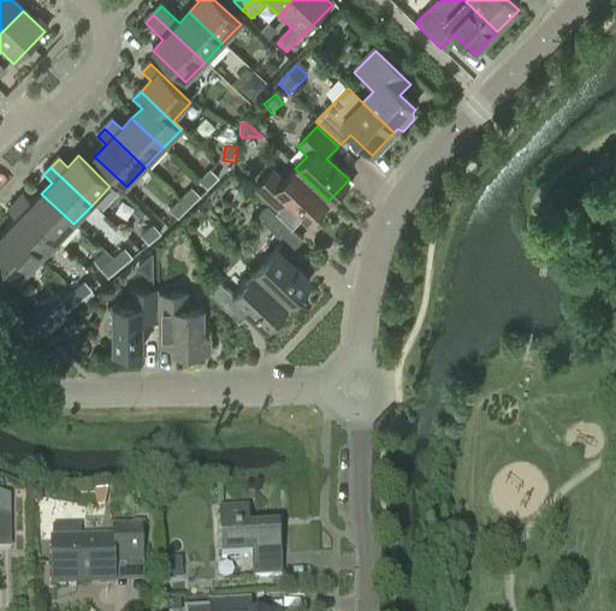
[(329,201),(295,168),(283,182),(273,172),(254,193),(274,213),(286,201),(308,221),(329,201)]
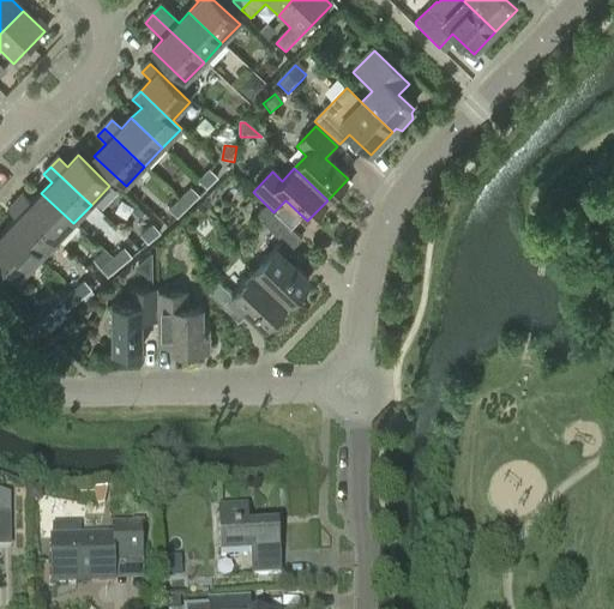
[(206,191),(217,180),(209,172),(199,182),(206,191)]
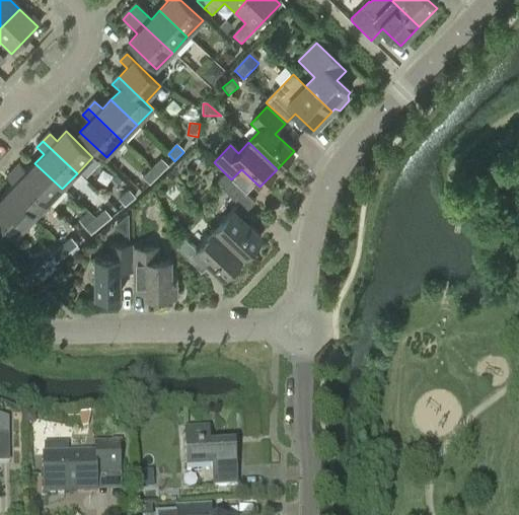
[(152,169),(159,177),(168,168),(161,160),(152,169)]
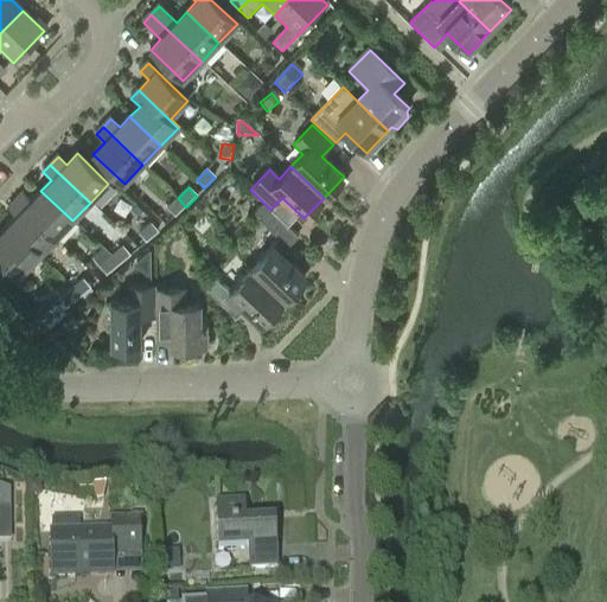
[(72,221),(40,191),(31,202),(23,193),(14,202),(55,239),(72,221)]
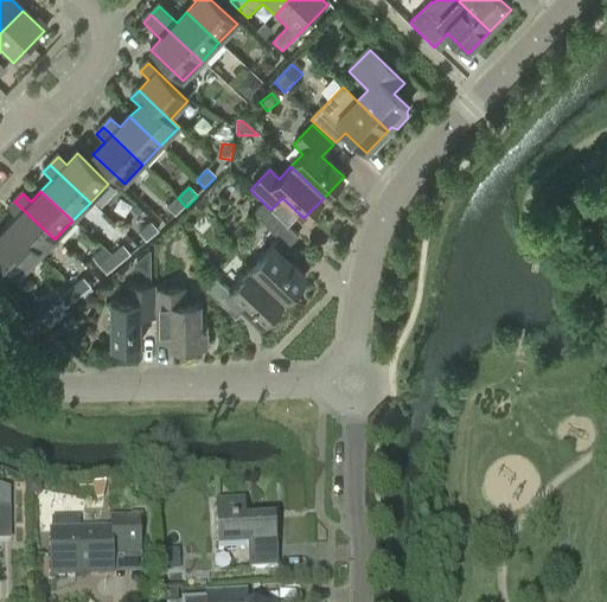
[(186,207),(178,198),(167,209),(176,218),(186,207)]
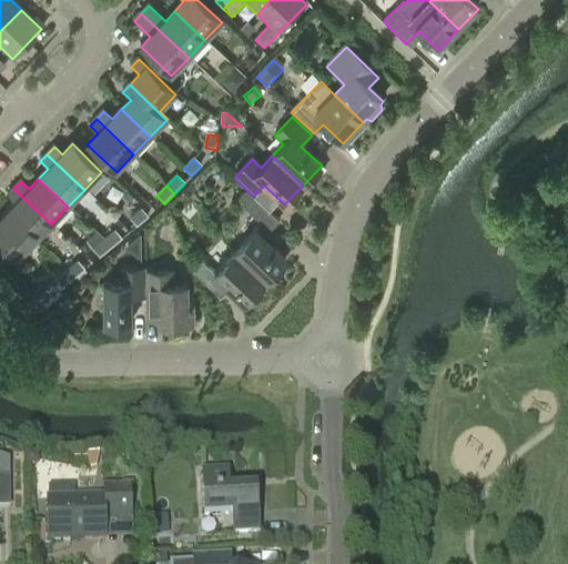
[(51,224),(13,189),(6,197),(14,204),(4,213),(33,242),(51,224)]
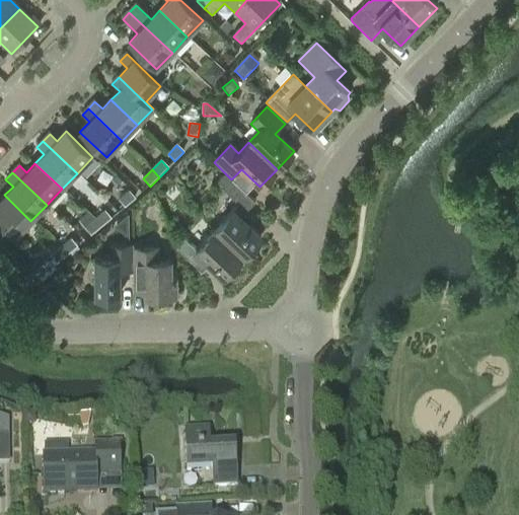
[(117,188),(122,182),(116,176),(110,182),(117,188)]
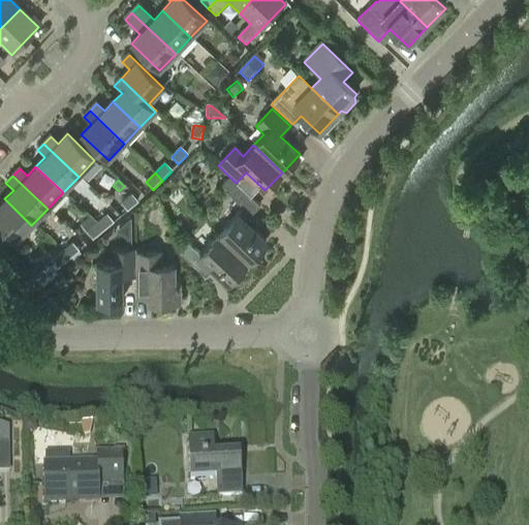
[(218,237),(247,264),(266,244),(245,224),(259,208),(229,180),(221,189),(244,210),(218,237)]
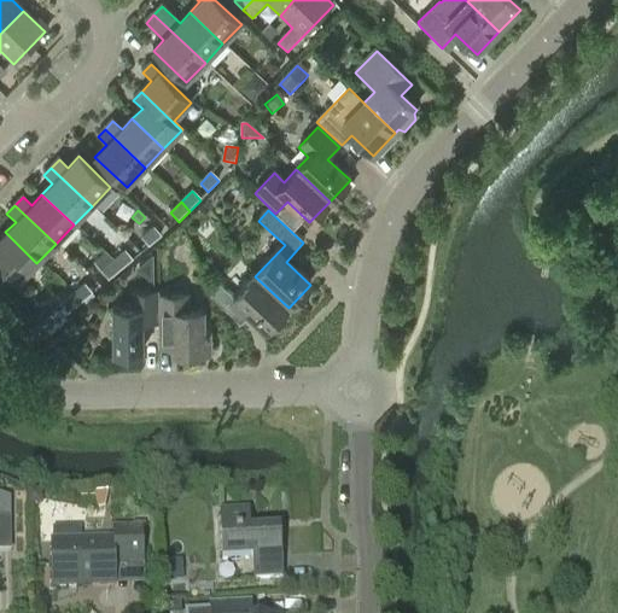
[(150,246),(161,238),(153,228),(141,238),(150,246)]
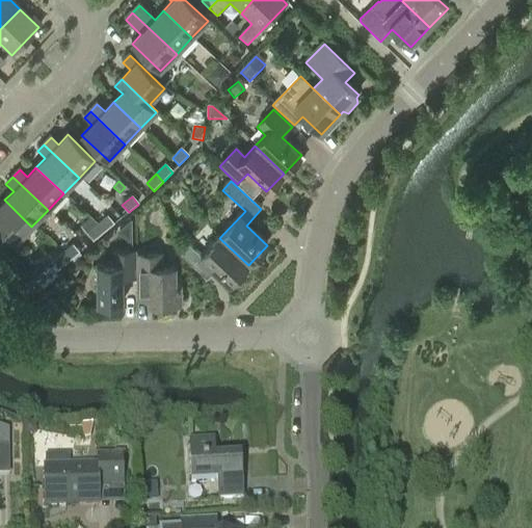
[(31,227),(4,200),(0,204),(0,228),(16,243),(31,227)]
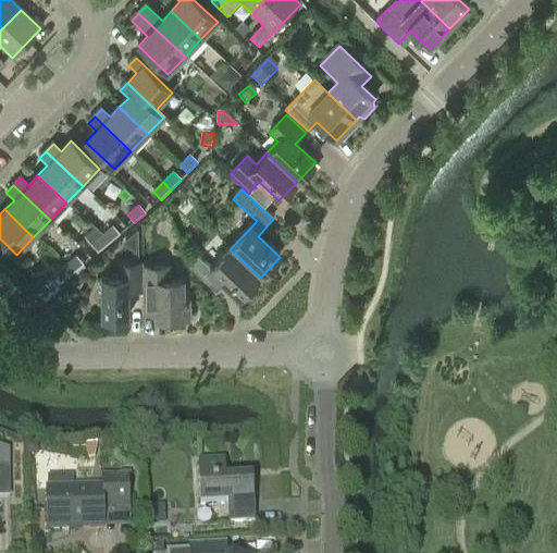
[(113,228),(102,236),(109,245),(121,236),(113,228)]
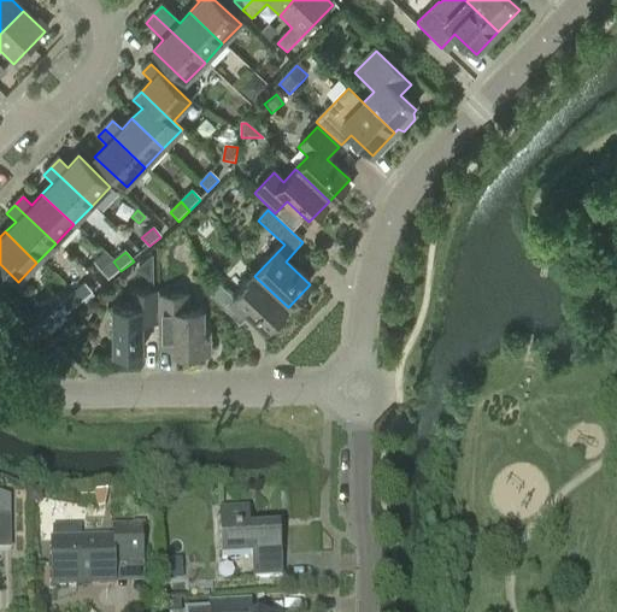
[(150,288),(154,288),(153,258),(135,272),(148,281),(150,288)]
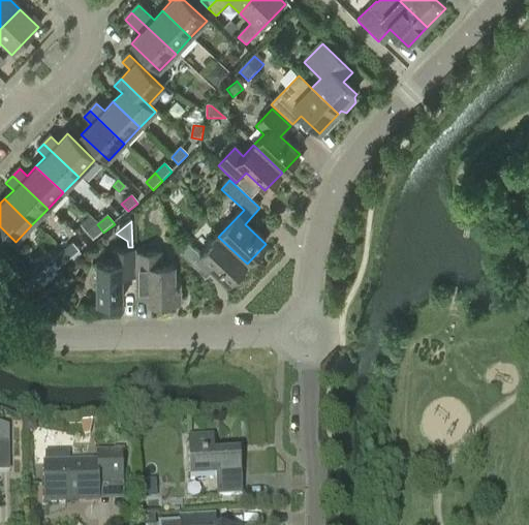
[(93,241),(103,233),(97,224),(87,233),(93,241)]
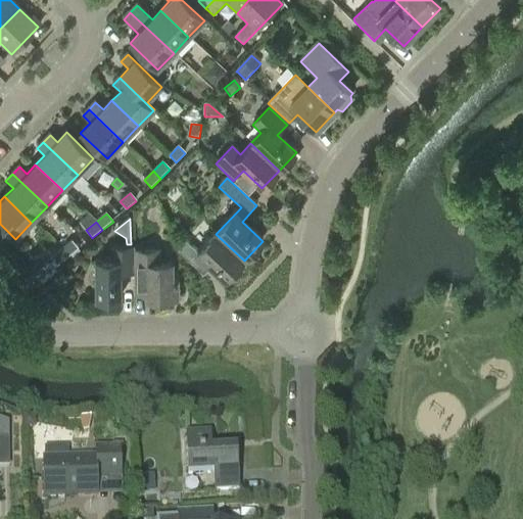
[(244,261),(216,234),(198,253),(184,239),(176,247),(179,254),(196,270),(204,261),(226,281),(244,261)]
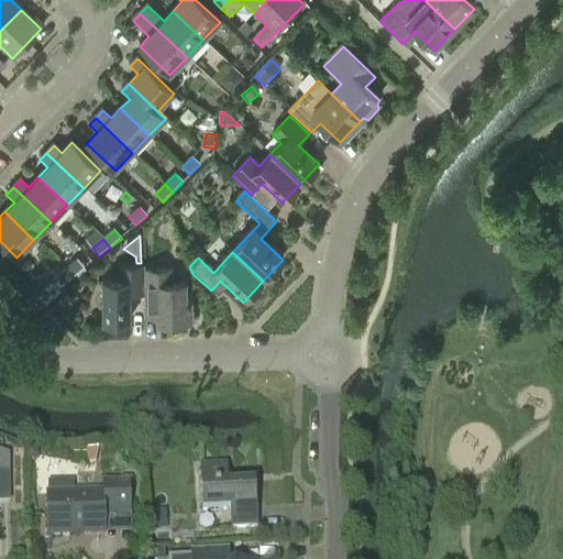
[(66,270),(73,277),(84,269),(77,260),(66,270)]
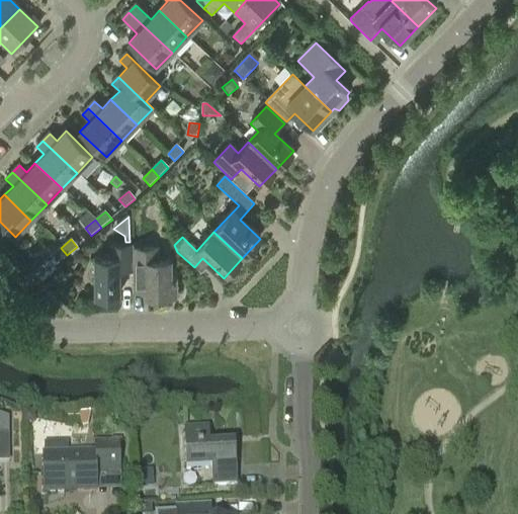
[(134,273),(133,251),(133,247),(109,247),(110,259),(94,259),(95,297),(119,297),(119,273),(134,273)]
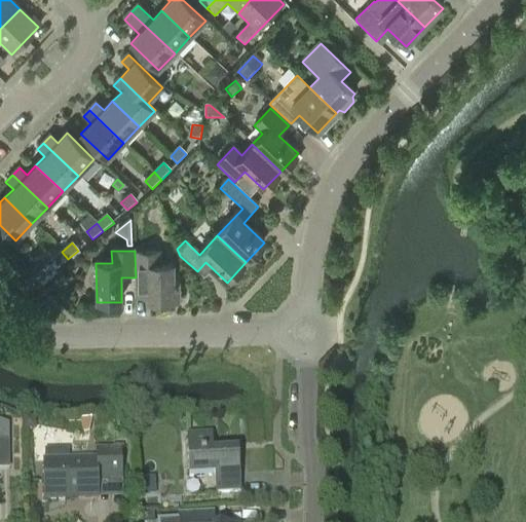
[(68,259),(62,252),(51,260),(59,267),(68,259)]
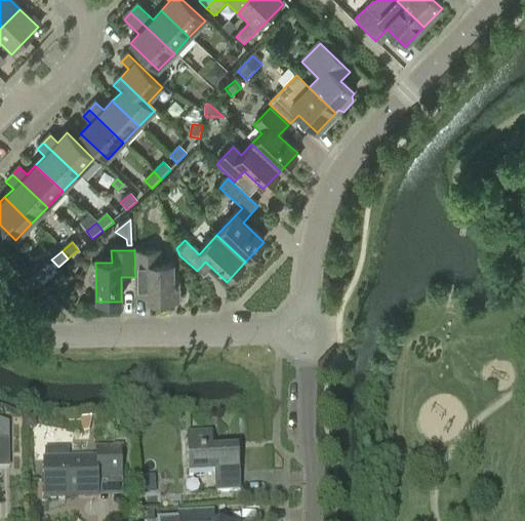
[(134,254),(135,277),(135,291),(148,291),(148,302),(177,302),(177,283),(172,283),(172,267),(160,267),(160,253),(134,254)]
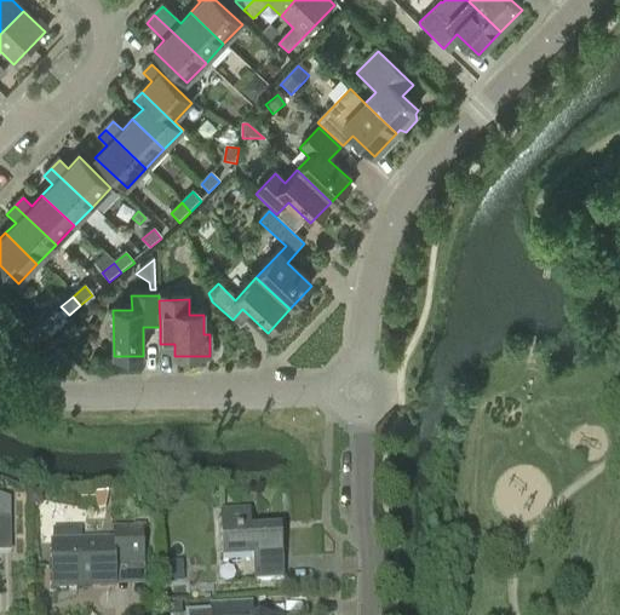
[(36,515),(41,510),(41,500),(27,500),(28,515),(36,515)]
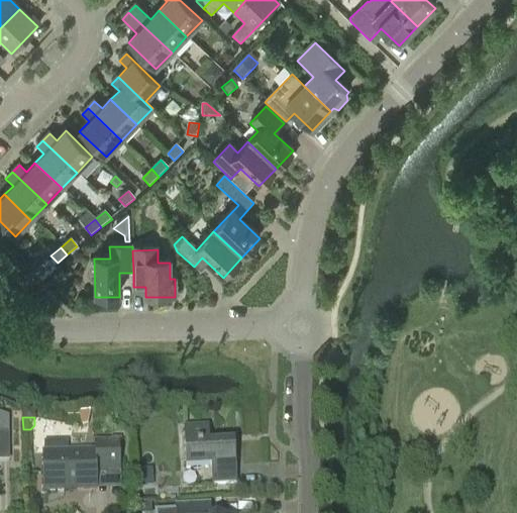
[(0,437),(9,438),(9,422),(0,418),(0,437)]
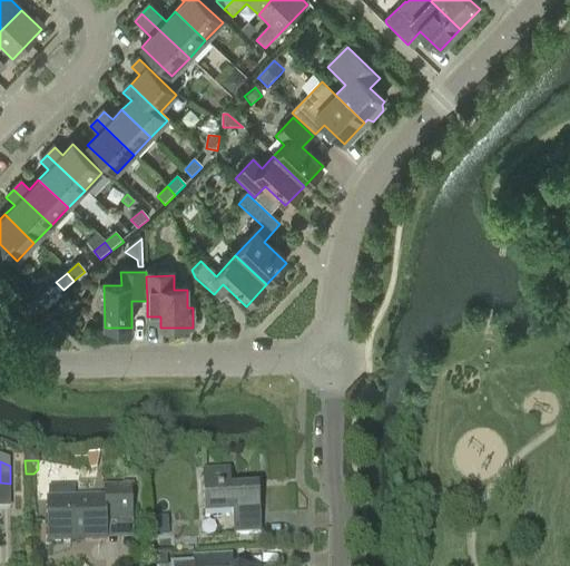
[(233,539),(261,538),(258,494),(231,495),(229,476),(204,477),(206,521),(233,520),(233,539)]
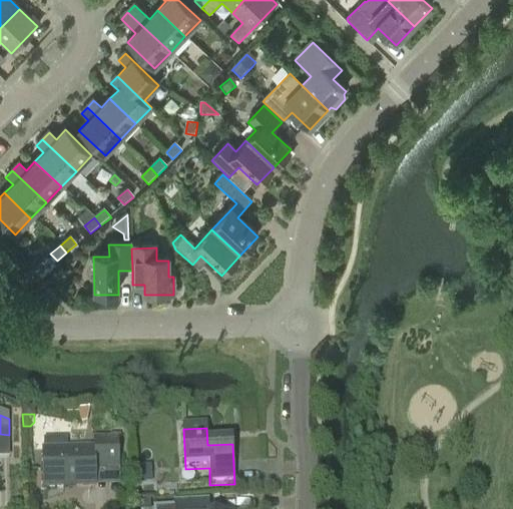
[(93,453),(67,454),(67,442),(44,443),(44,455),(42,455),(43,491),(94,490),(94,472),(118,472),(117,442),(93,443),(93,453)]
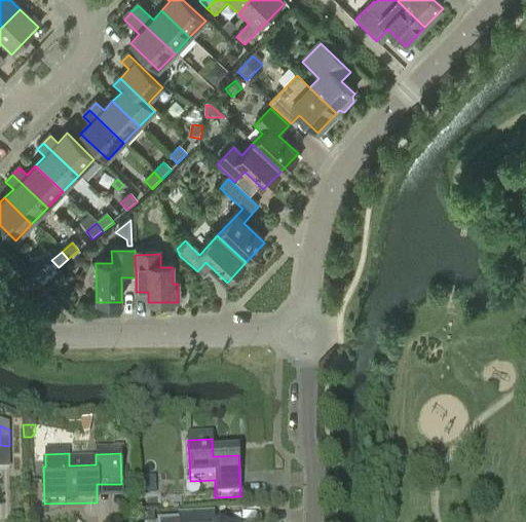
[(137,500),(152,499),(152,483),(137,484),(137,500)]
